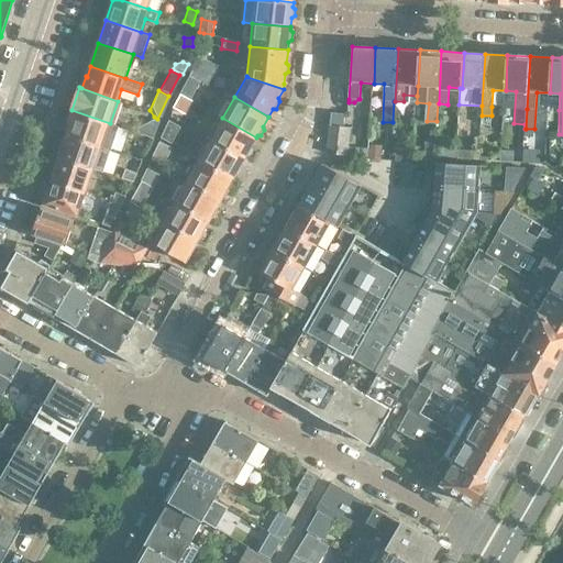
[(188,102),(178,98),(174,107),(184,111),(188,102)]
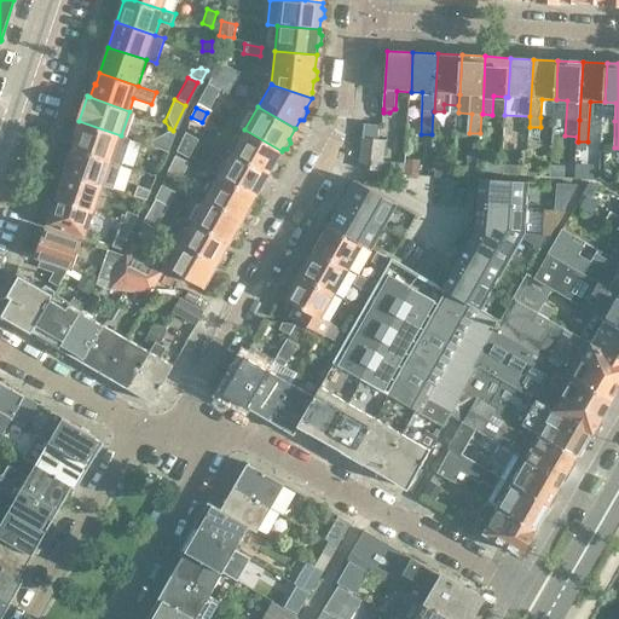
[(77,136),(74,148),(113,161),(121,136),(79,121),(79,122),(81,122),(76,136),(77,136)]
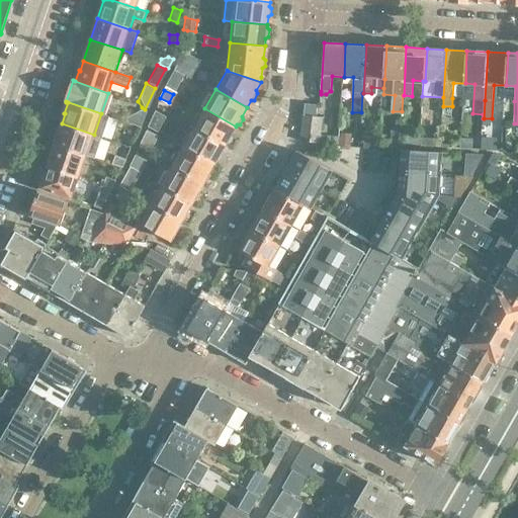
[(317,116),(318,105),(306,104),(301,142),(340,146),(341,138),(322,136),(324,117),(317,116)]
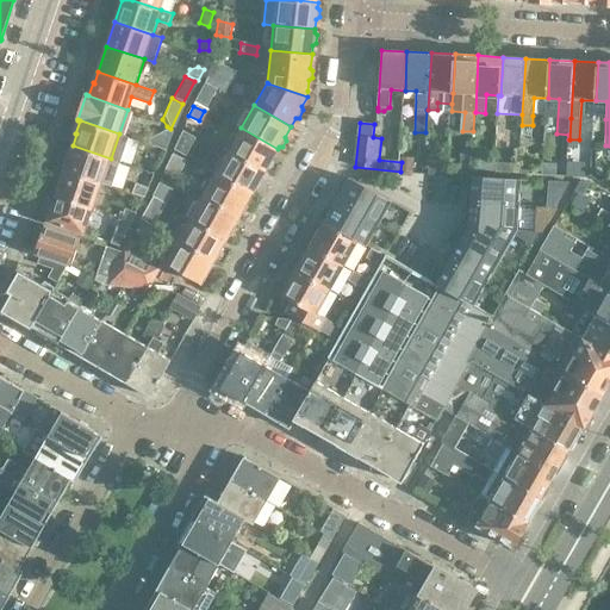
[(241,128),(228,150),(266,170),(267,169),(269,169),(273,162),(272,160),(278,149),(241,128)]
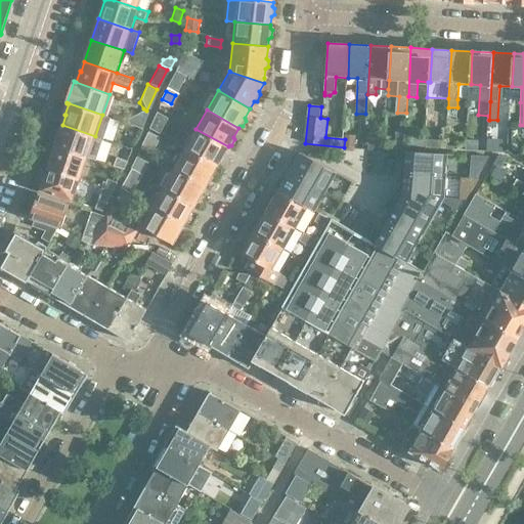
[(169,118),(158,112),(149,128),(160,134),(169,118)]
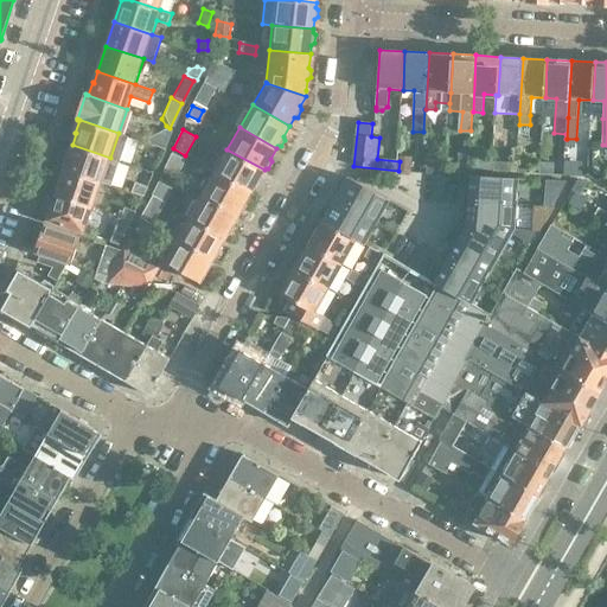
[(146,142),(161,147),(167,132),(161,131),(147,138),(146,142)]
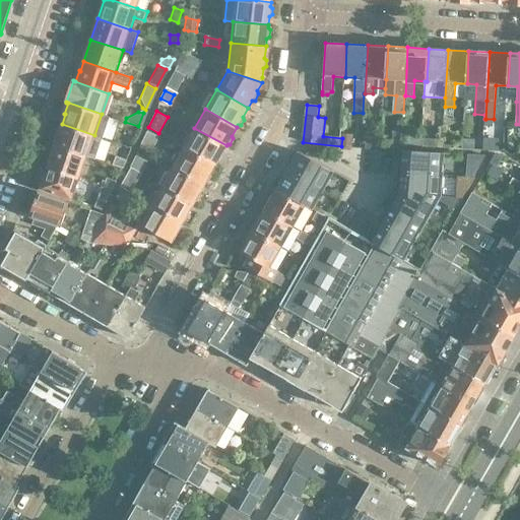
[(62,124),(55,145),(87,155),(95,158),(103,137),(94,135),(62,124)]
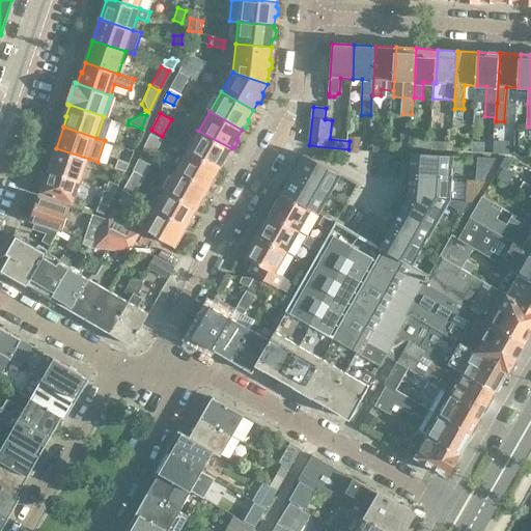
[(409,147),(409,128),(400,128),(400,147),(409,147)]
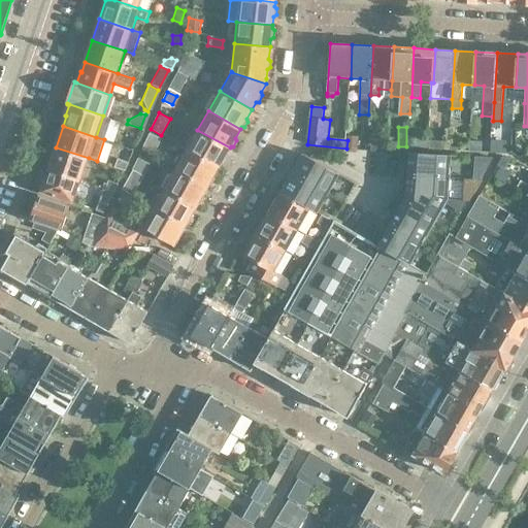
[(197,130),(187,149),(219,167),(222,166),(226,160),(224,158),(230,147),(197,130)]
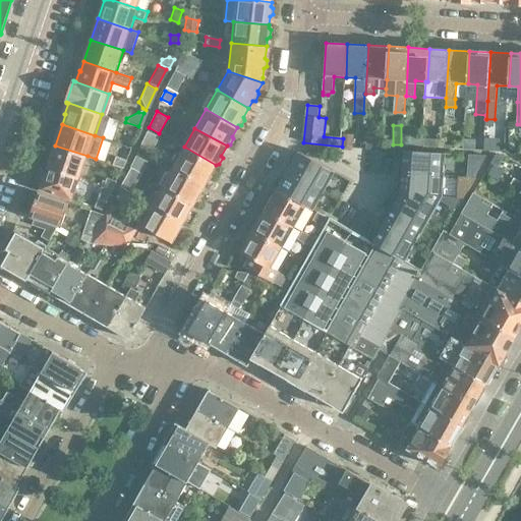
[(159,138),(148,132),(140,149),(151,154),(159,138)]
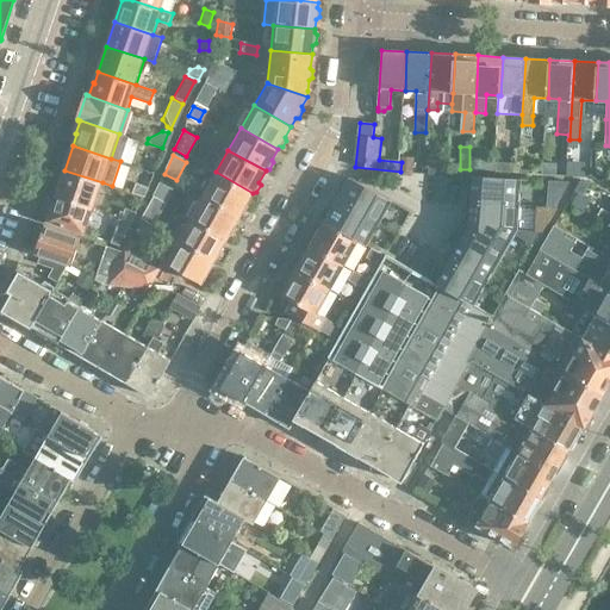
[(427,169),(446,169),(446,156),(427,156),(427,169)]
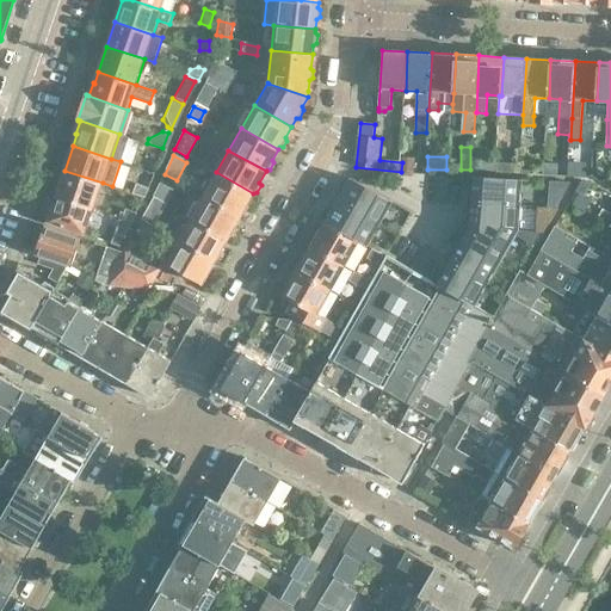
[(479,168),(494,168),(494,156),(479,156),(479,168)]
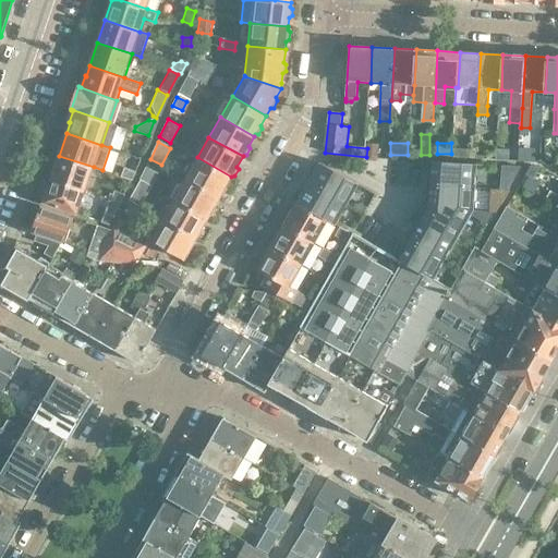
[(519,147),(519,159),(534,160),(535,148),(519,147)]
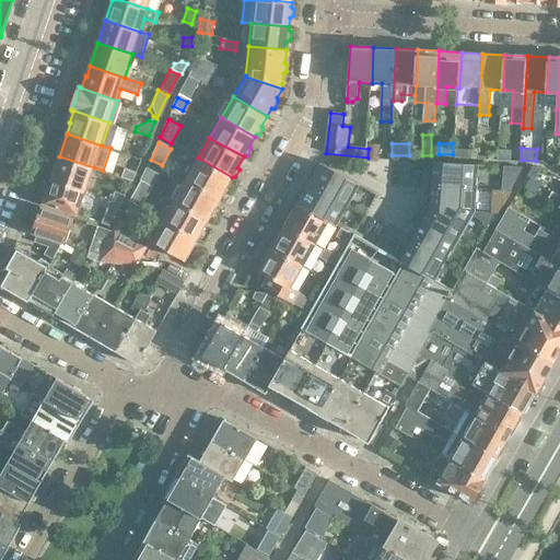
[(377,150),(369,149),(368,158),(376,159),(377,150)]
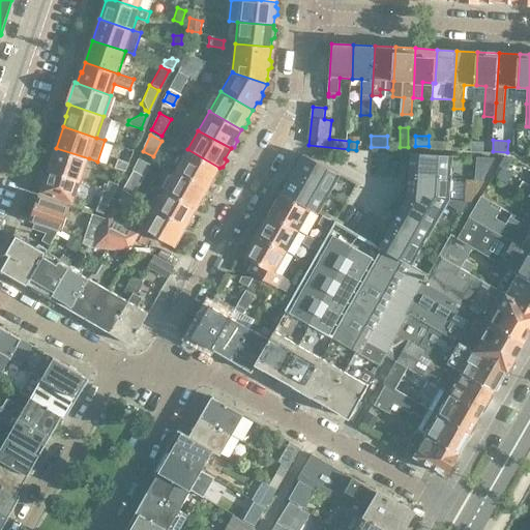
[(483,142),(471,141),(471,148),(471,150),(482,151),(483,142)]
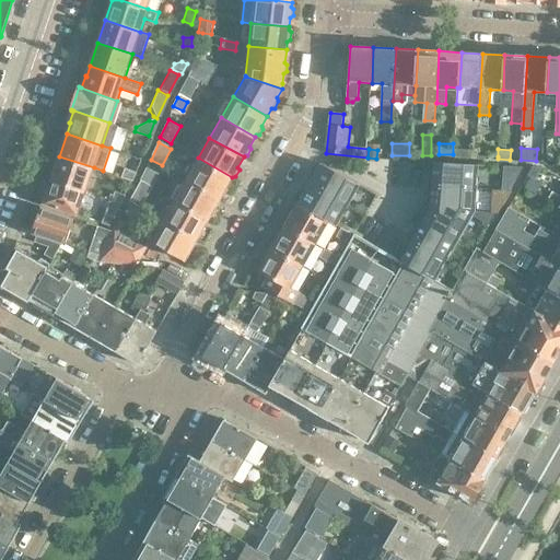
[(59,156),(51,178),(86,190),(94,167),(59,156)]
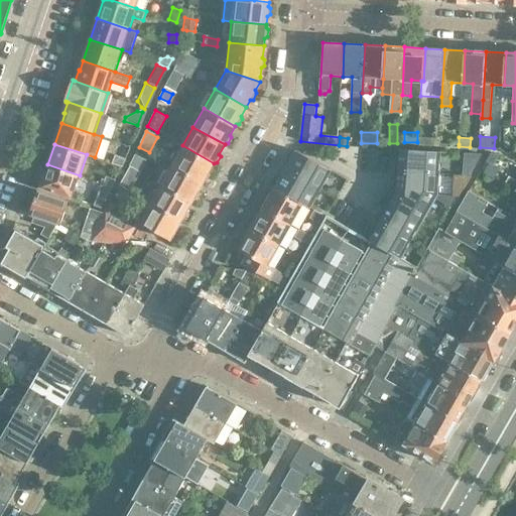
[(182,145),(171,165),(203,182),(204,181),(206,181),(209,175),(208,173),(214,163),(182,145)]
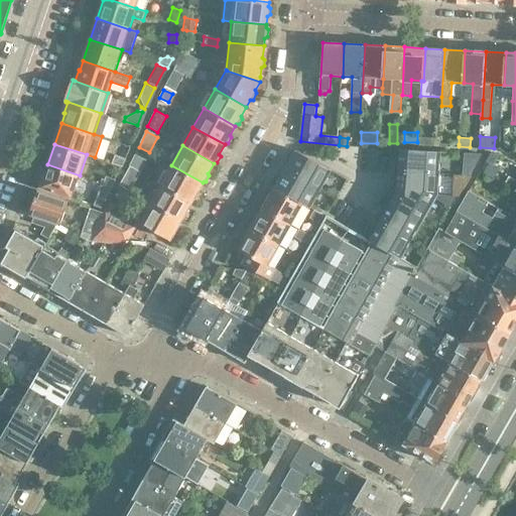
[(439,172),(440,152),(395,148),(393,170),(439,173),(439,172)]
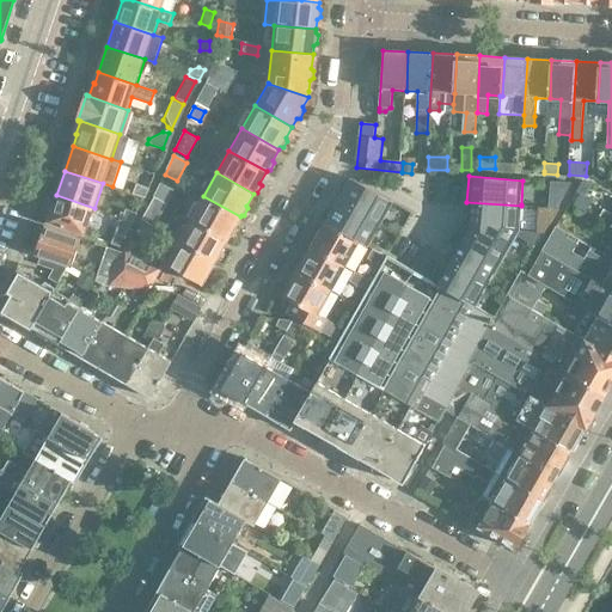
[(349,178),(337,202),(380,225),(392,202),(349,178)]
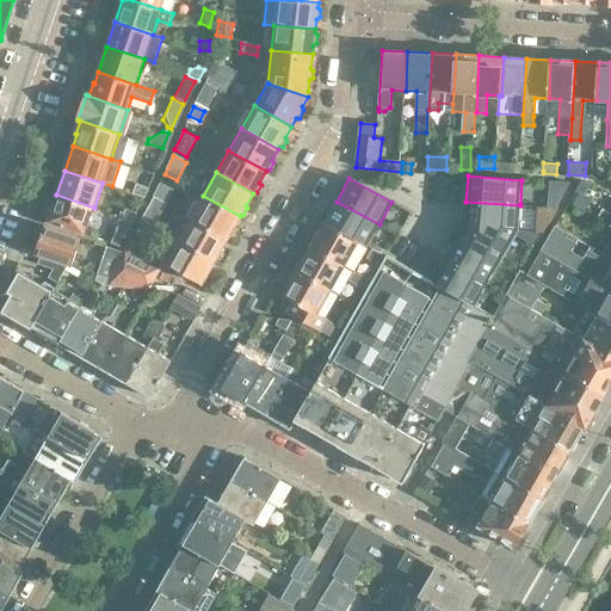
[(556,203),(568,181),(547,181),(547,203),(556,203)]
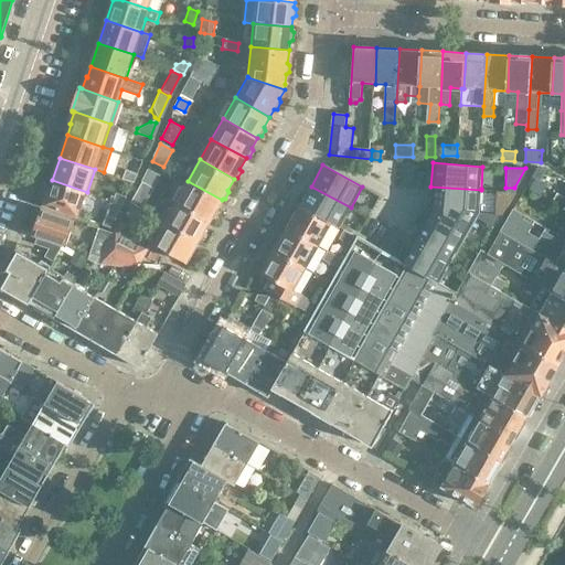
[(120,177),(129,180),(131,172),(123,169),(120,177)]
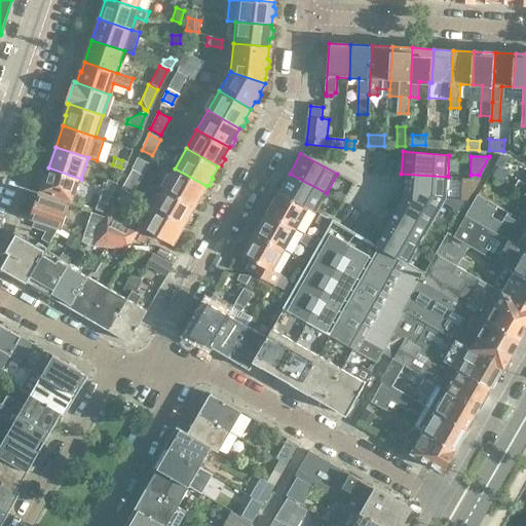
[(499,157),(495,164),(501,168),(508,158),(505,157),(499,157)]
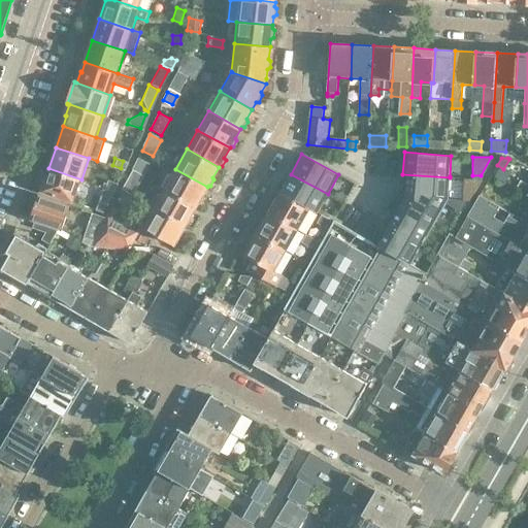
[(137,160),(131,171),(132,172),(141,177),(147,166),(137,160)]
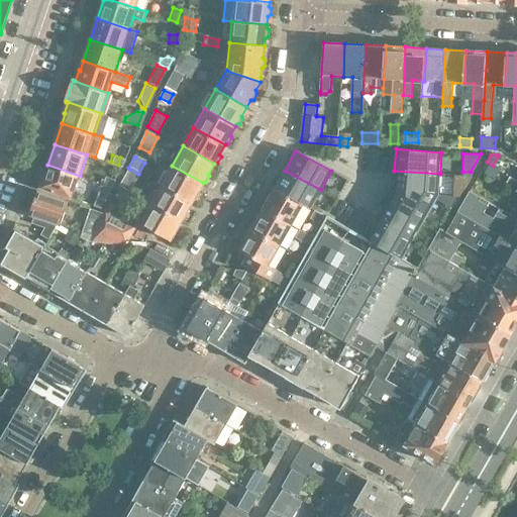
[(80,176),(47,165),(39,187),(48,190),(47,192),(70,199),(72,200),(80,176)]
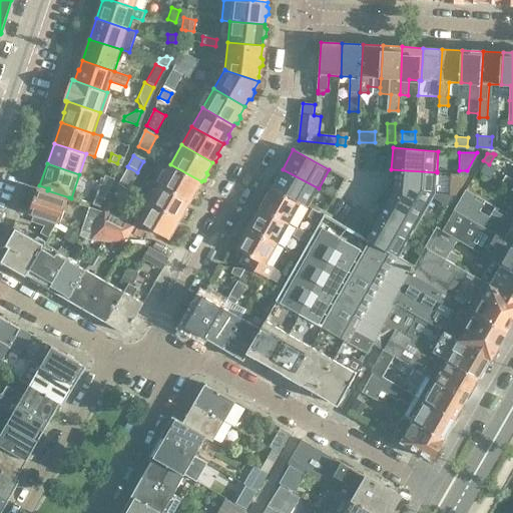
[(170,164),(159,182),(191,200),(194,199),(197,193),(196,191),(201,181),(170,164)]
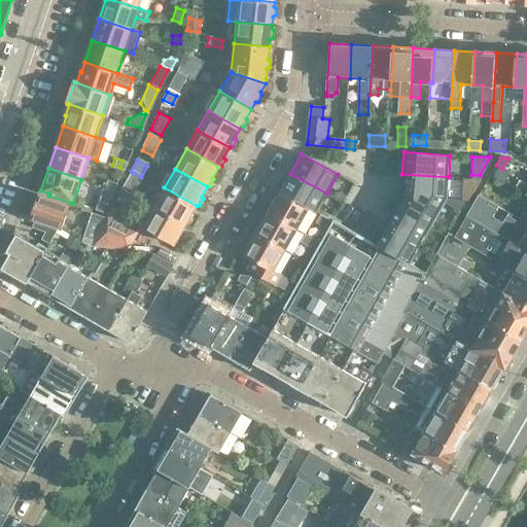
[(143,177),(141,177),(132,172),(128,180),(138,186),(143,177)]
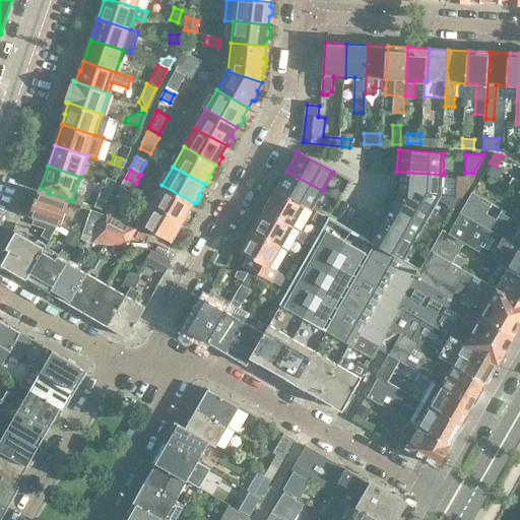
[(98,180),(111,185),(114,176),(101,172),(98,180)]
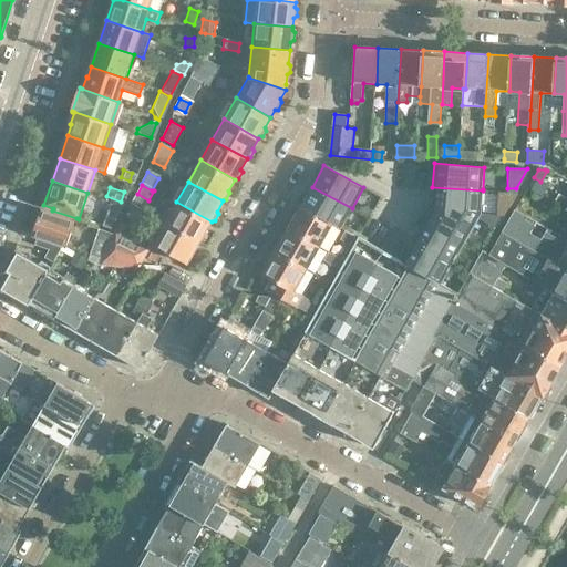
[(312,187),(301,207),(341,229),(352,208),(312,187)]
